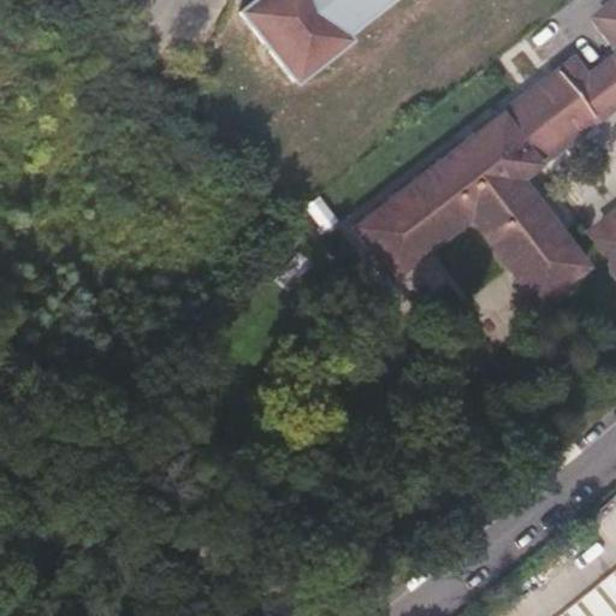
[(254,0),(238,13),(244,19),(294,82),(345,41),(342,35),(385,0),(254,0)]
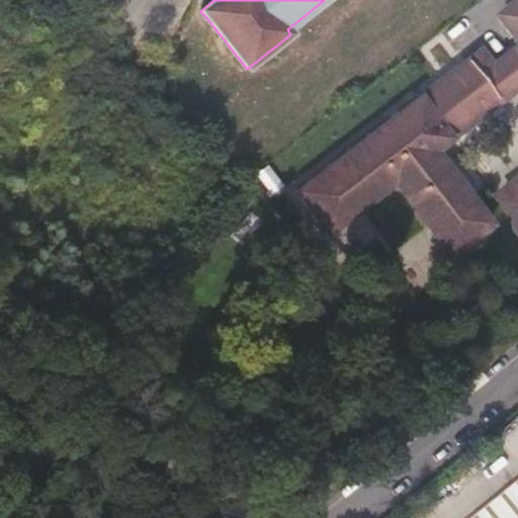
[(334,0),(324,0),(287,29),(290,34),(334,0)]
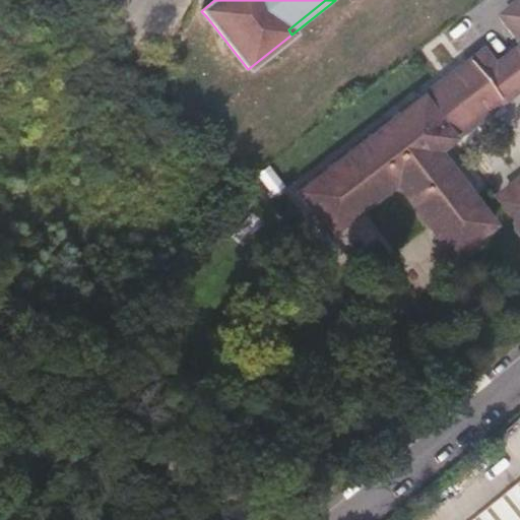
[(440,154),(437,149),(519,84),(519,3),(506,14),(519,33),(519,46),(494,66),(481,51),(425,95),(297,194),(298,194),(329,236),(395,185),(452,259),(495,225),(440,154)]
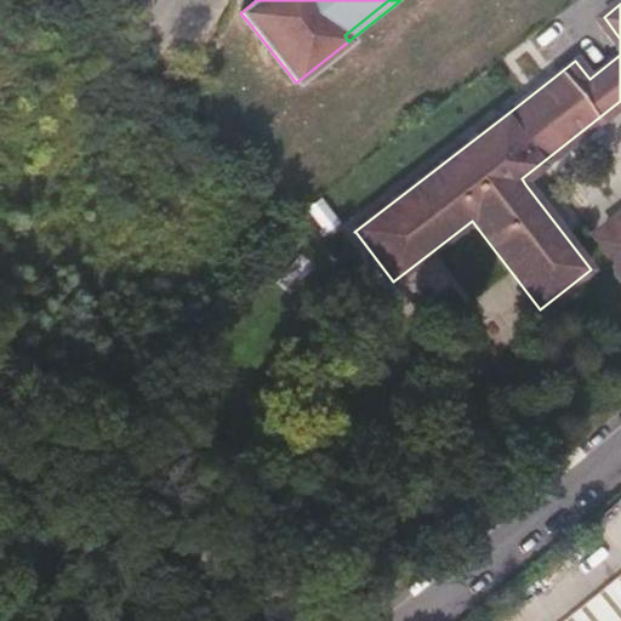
[(620,101),(522,178),(525,184),(620,109),(620,101)]
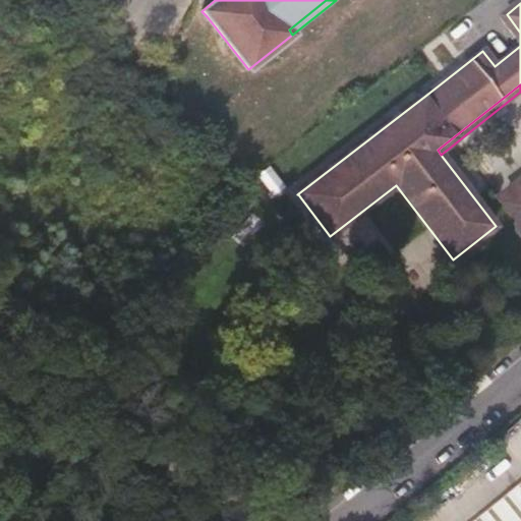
[(258,172),(273,196),(285,188),(271,165),(258,172)]
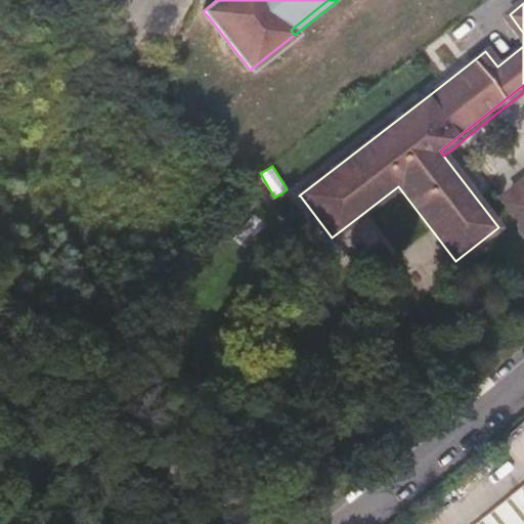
[(523,185),(504,202),(523,227),(523,185)]
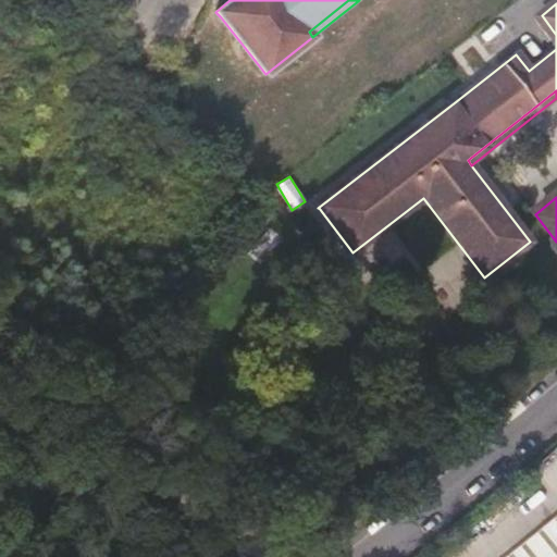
[(556,556),(556,520),(510,556),(556,556)]
